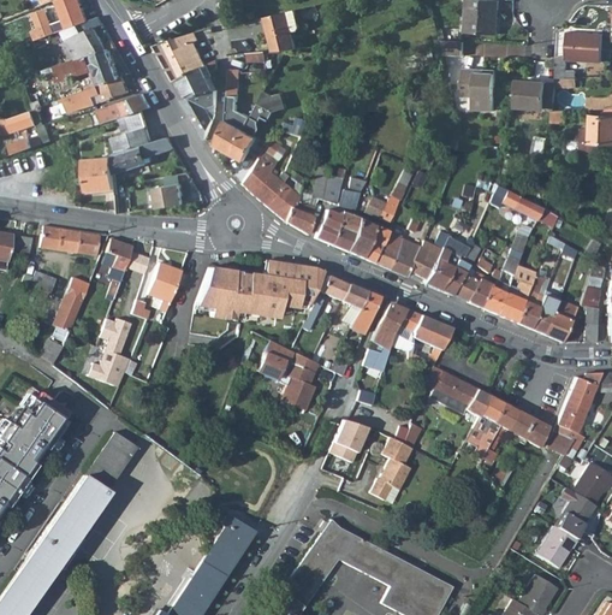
[(63,6),(67,21),(54,25),(35,31),(39,40),(48,36),(59,33),(59,34),(66,31),(93,22),(84,0),(64,0),(58,3),(59,6),(63,6)]
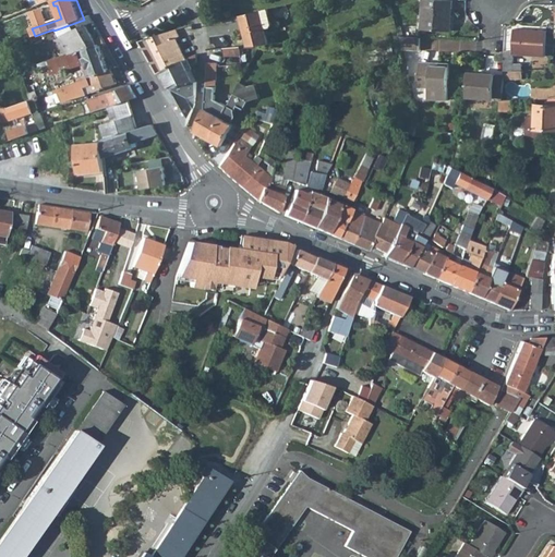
[(450,29),(453,7),(456,8),(456,0),(426,0),(424,27),(450,29)]
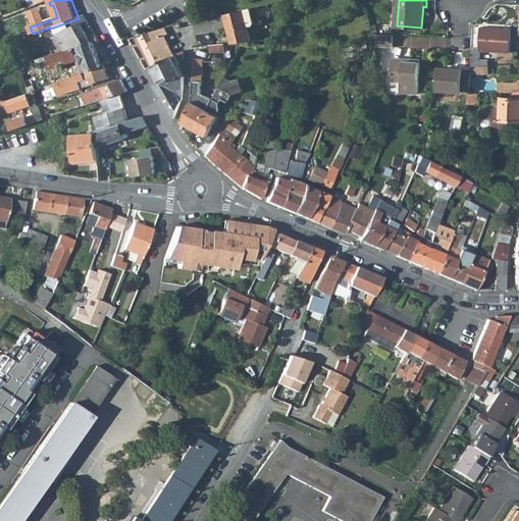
[(43,18),(49,15),(45,3),(39,6),(43,18)]
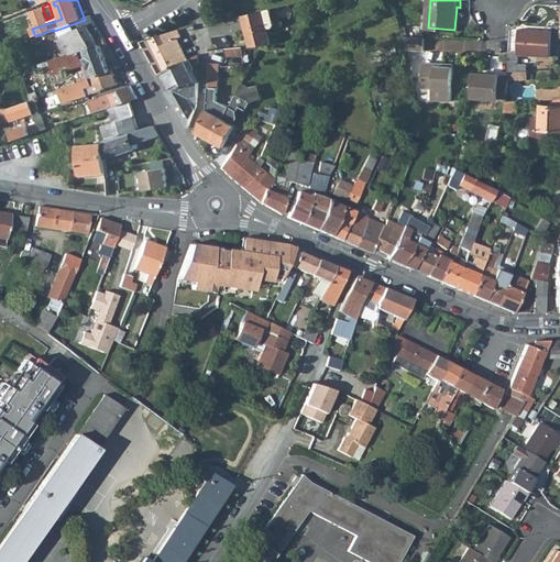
[(276,9),(268,10),(272,28),(278,26),(280,24),(276,9)]
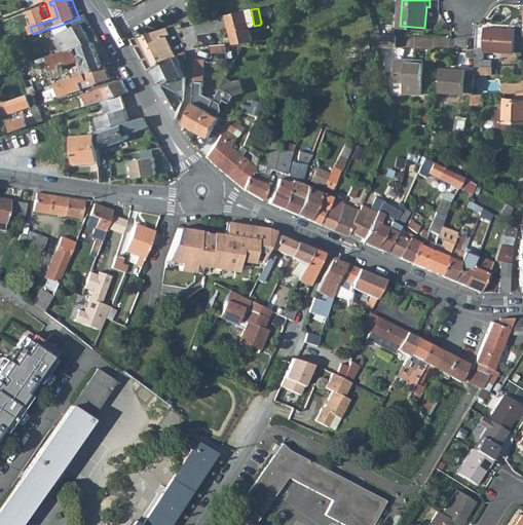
[(250,42),(257,41),(254,26),(251,9),(230,14),(237,43),(250,42)]
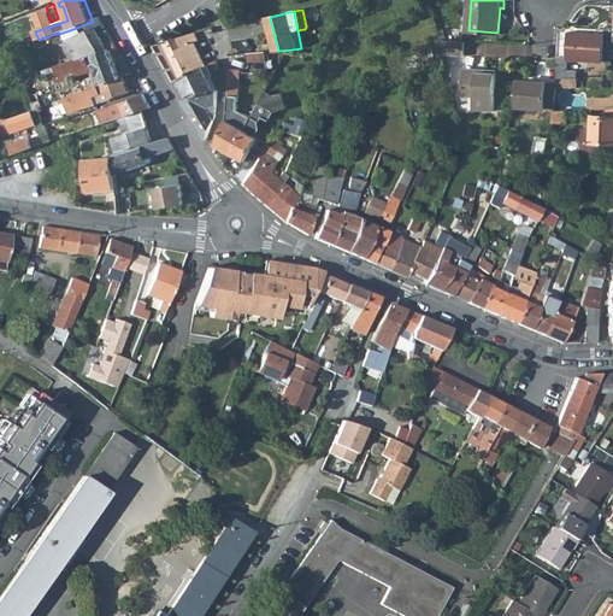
[(66,31),(82,59),(90,57),(115,50),(115,51),(122,50),(117,41),(110,46),(99,28),(108,25),(104,18),(93,22),(66,31)]
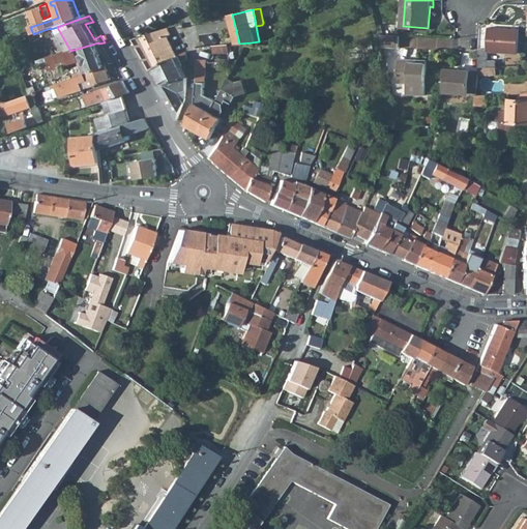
[(170,36),(172,35),(170,28),(145,35),(159,65),(180,57),(170,36)]
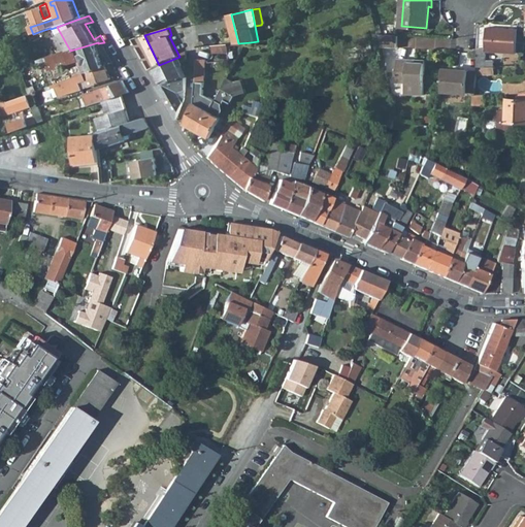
[(498,66),(498,62),(489,61),(489,53),(518,54),(520,30),(489,29),(488,50),(480,50),(480,52),(480,53),(480,72),(489,66),(498,66)]
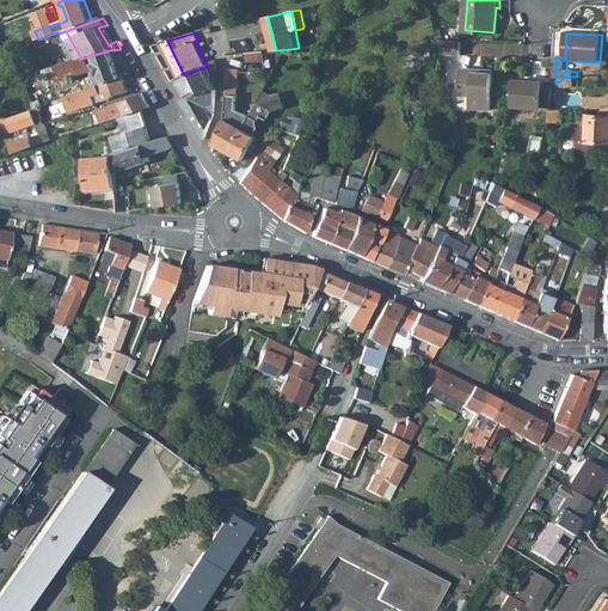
[(465,40),(440,37),(443,52),(465,54),(465,40)]
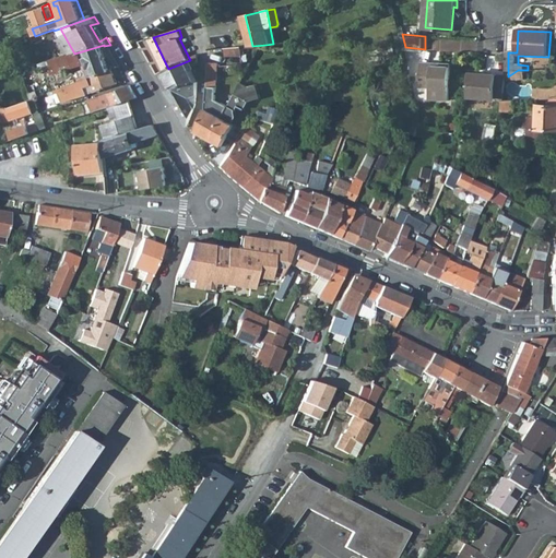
[(114,71),(114,70),(104,46),(104,45),(82,51),(84,60),(89,59),(93,69),(73,76),(75,83),(92,78),(99,75),(99,76),(114,71)]
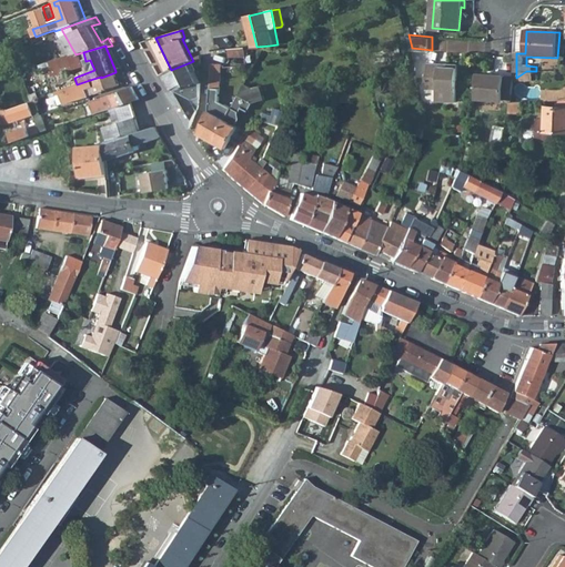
[(246,47),(232,49),(232,57),(248,56),(246,47)]
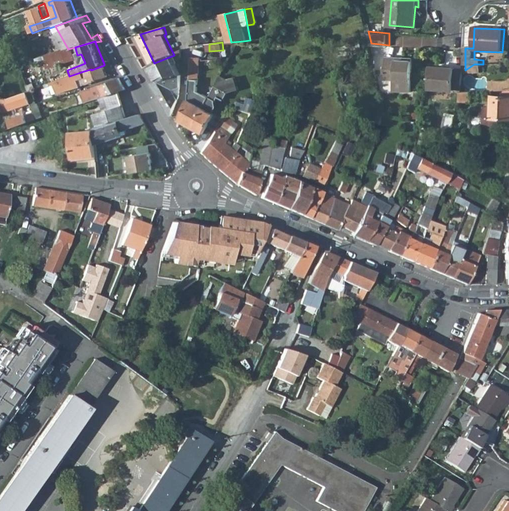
[(0,45),(8,69),(14,67),(6,43),(0,45)]
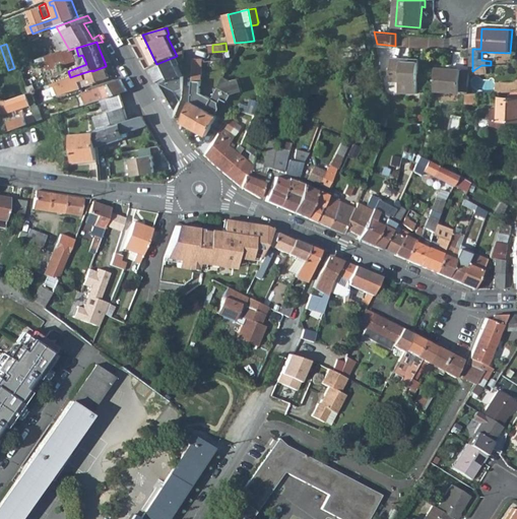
[(76,48),(69,50),(48,57),(49,61),(51,65),(79,57),(78,56),(76,48)]
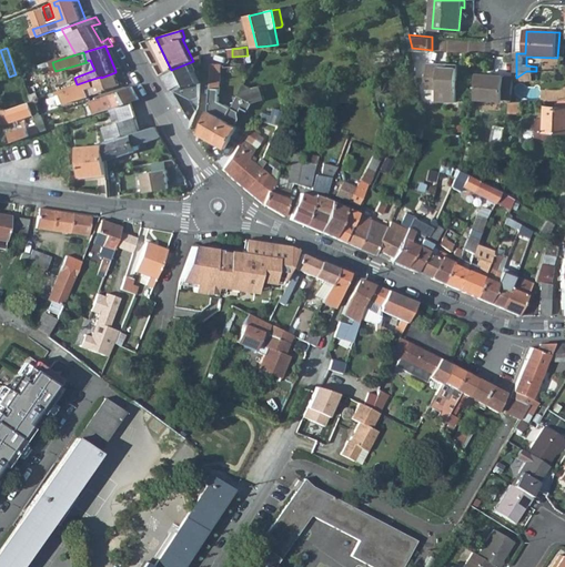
[(203,82),(197,68),(204,64),(204,56),(193,61),(171,70),(180,89),(203,82)]
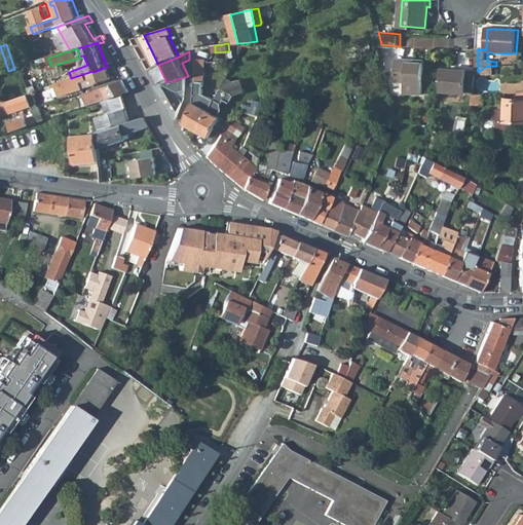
[(199,130),(220,95),(206,86),(209,59),(199,58),(199,59),(197,80),(196,95),(195,103),(186,122),(199,130)]
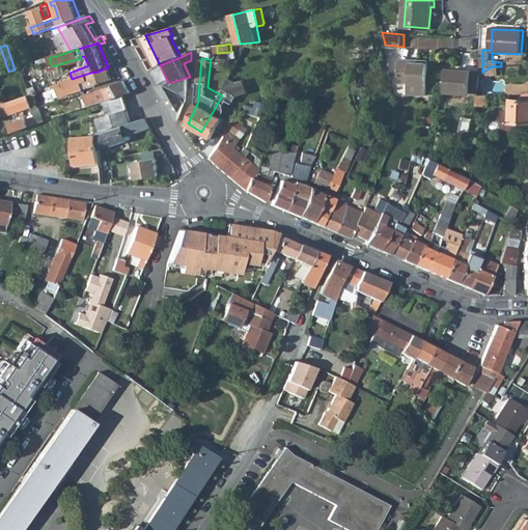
[(428,94),(431,60),(403,58),(401,83),(412,83),(412,93),(428,94)]
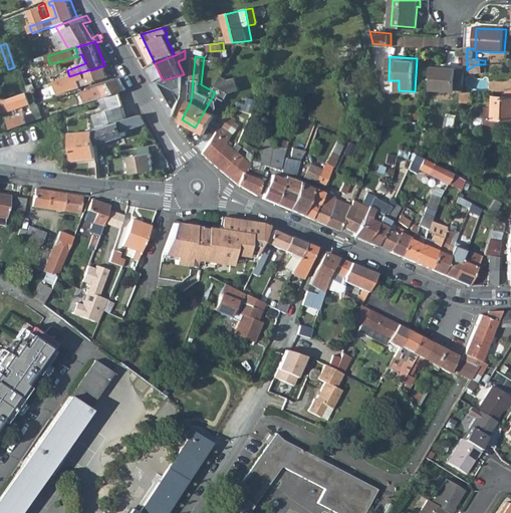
[(90,84),(111,76),(106,63),(104,64),(104,65),(91,70),(91,69),(84,71),(86,77),(89,84),(90,84)]
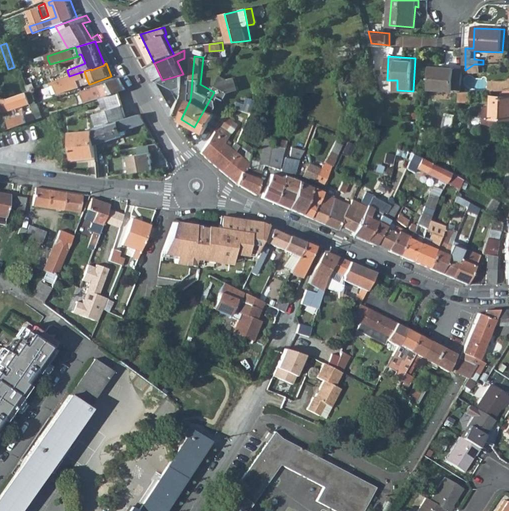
[(483,64),(474,64),(465,70),(464,70),(464,72),(483,71),(483,64)]
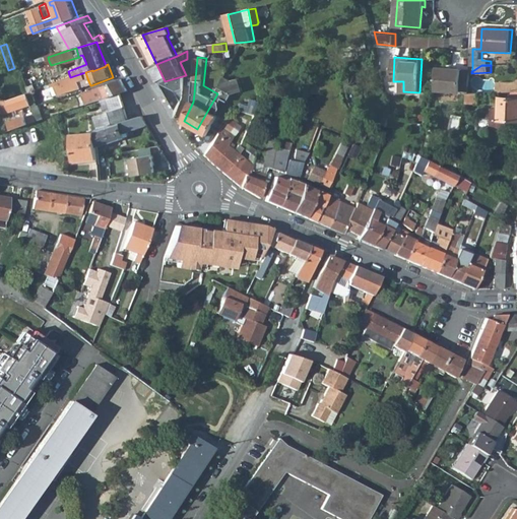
[(465,71),(465,69),(439,67),(439,90),(464,91),(465,71)]
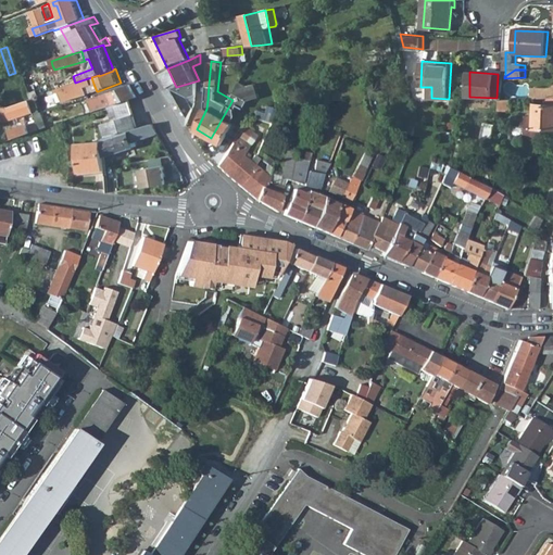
[(241,109),(240,102),(242,98),(246,99),(249,101),(253,93),(265,90),(261,76),(252,79),(246,75),(233,100),(211,138),(223,144),(239,116),(238,115),(241,109)]
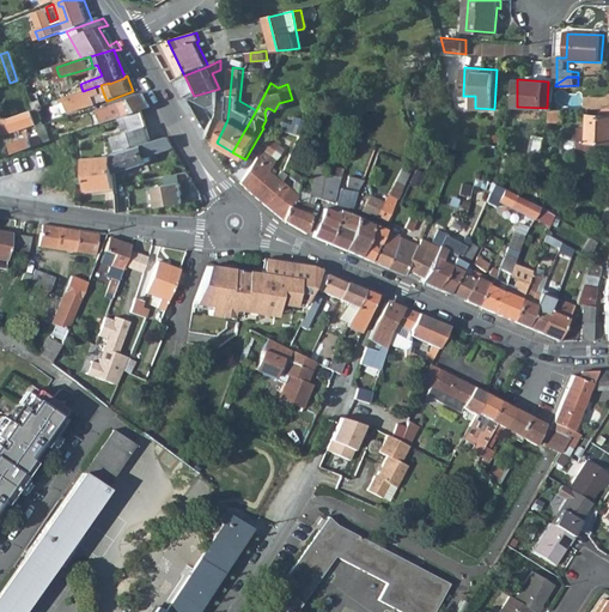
[(103,92),(101,85),(83,91),(62,100),(64,102),(68,101),(73,110),(99,103),(97,95),(103,92)]
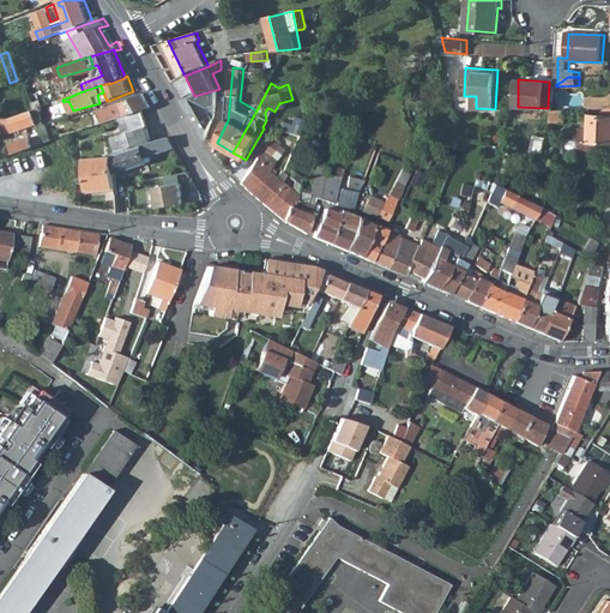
[(217,118),(218,109),(219,89),(194,96),(185,98),(206,138),(217,118)]
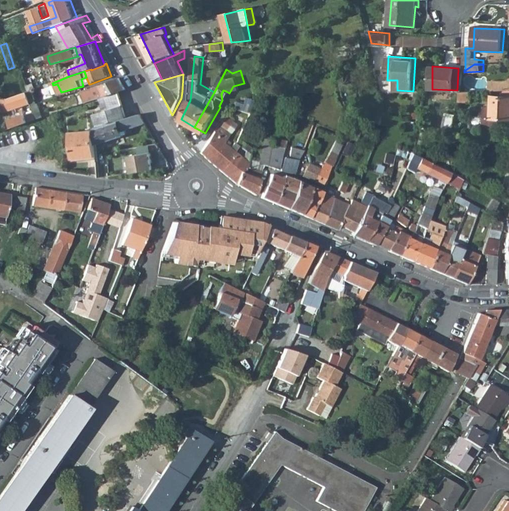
[(100,94),(101,98),(121,91),(128,89),(122,78),(107,83),(88,89),(91,97),(100,94)]
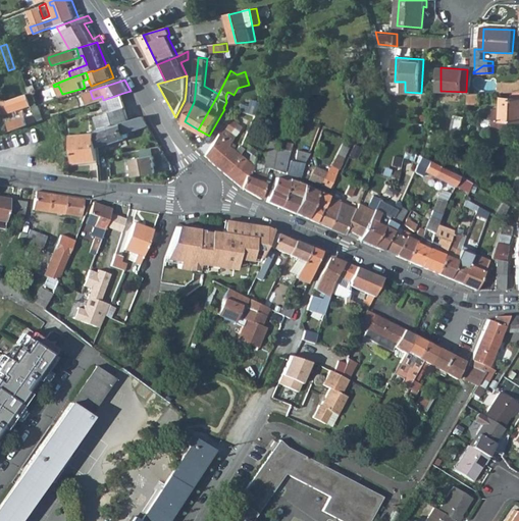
[(518,82),(502,83),(502,92),(513,92),(514,92),(518,92),(518,82)]
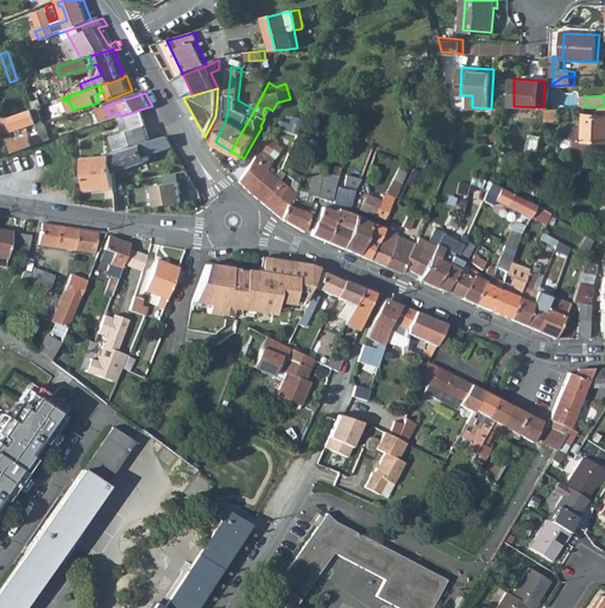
[(48,123),(43,110),(45,108),(44,105),(37,107),(35,108),(41,121),(42,125),(48,123)]
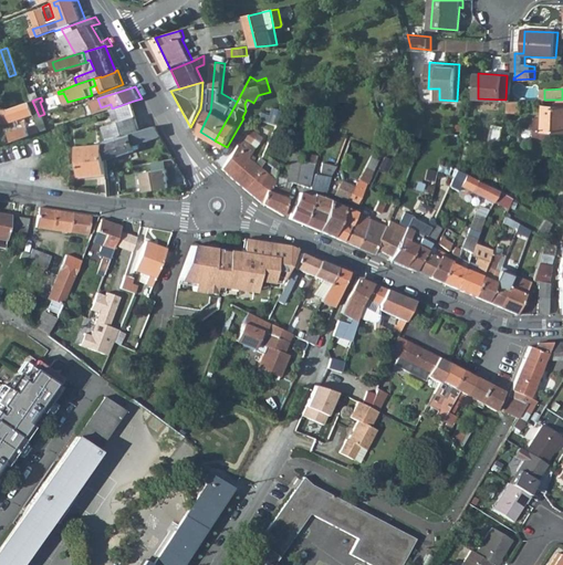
[(562,100),(558,100),(556,100),(556,105),(548,104),(546,119),(538,118),(537,138),(550,139),(551,129),(562,129),(562,100)]
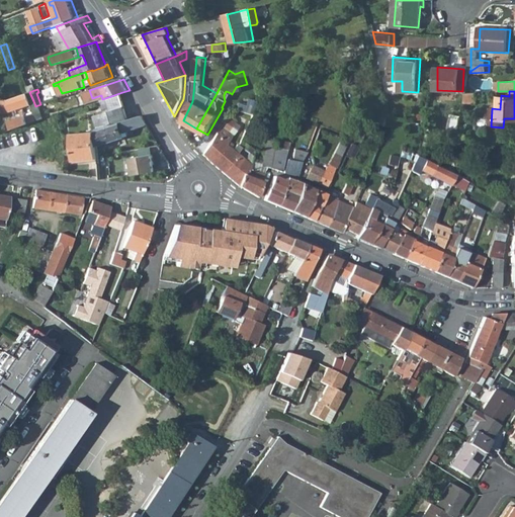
[(2,98),(6,109),(8,112),(17,109),(26,106),(34,103),(29,92),(12,99),(11,98),(2,98)]
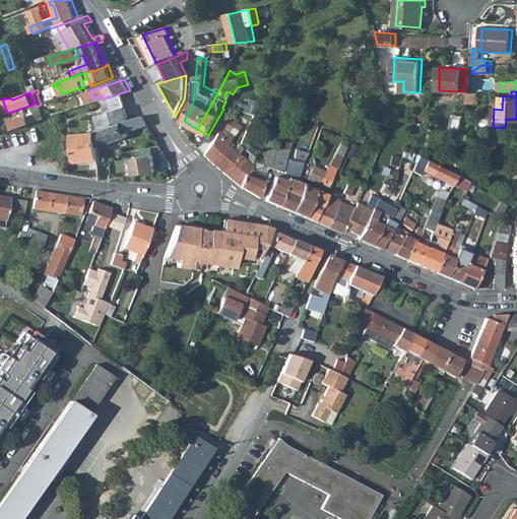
[(98,116),(102,129),(132,120),(123,92),(103,100),(107,113),(98,116)]
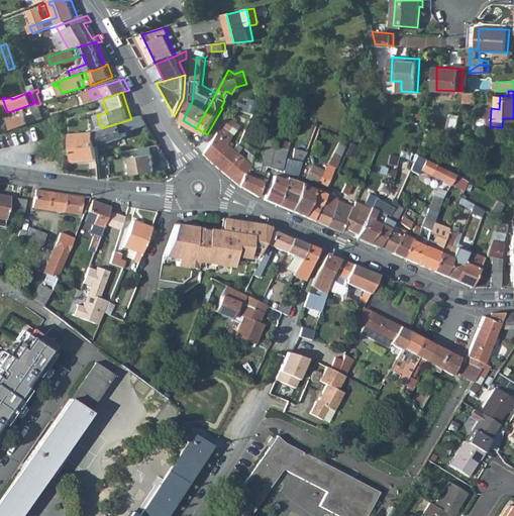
[(479,101),(479,92),(469,92),(466,101),(479,101)]
